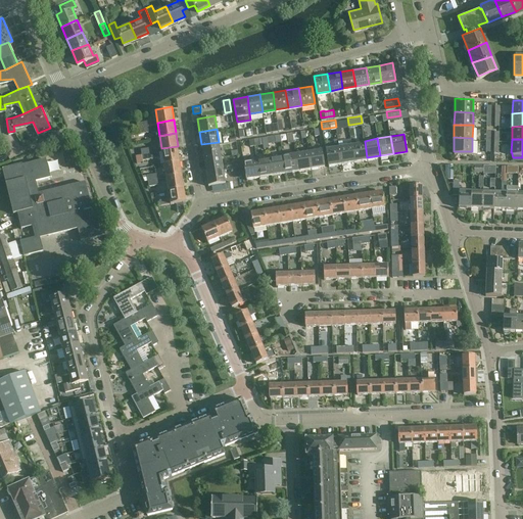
[(351,143),(354,159),(367,157),(365,141),(351,143)]
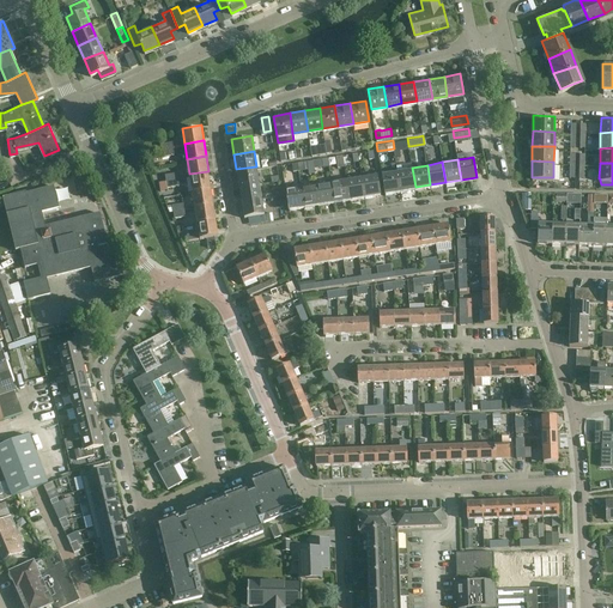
[(236,169),(238,184),(259,181),(256,166),(236,169)]
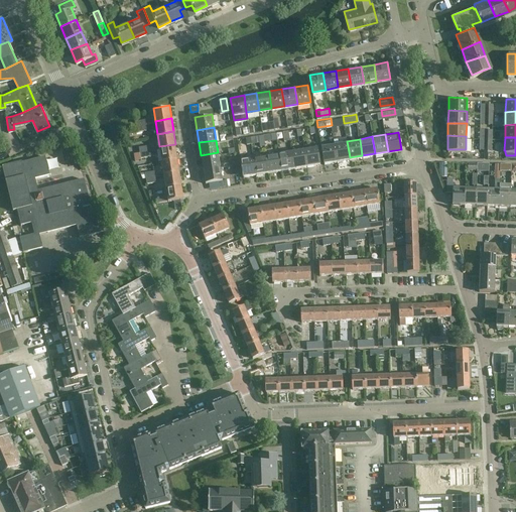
[(334,143),(337,159),(350,157),(347,141),(334,143)]
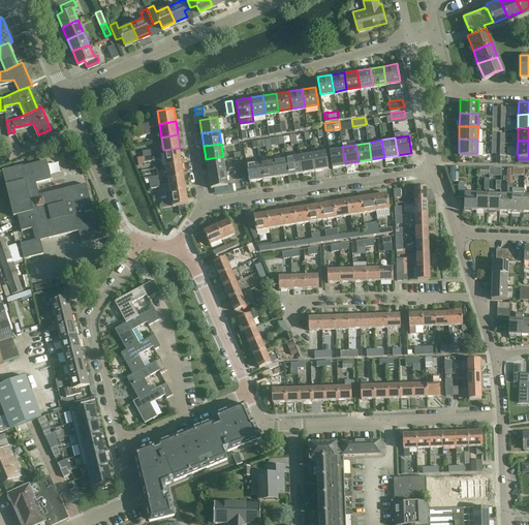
[(332,166),(345,163),(342,147),(329,149),(332,166)]
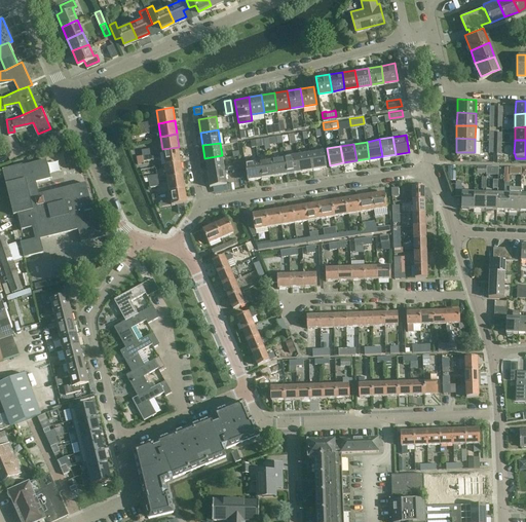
[(162,149),(164,161),(181,159),(179,147),(162,149)]
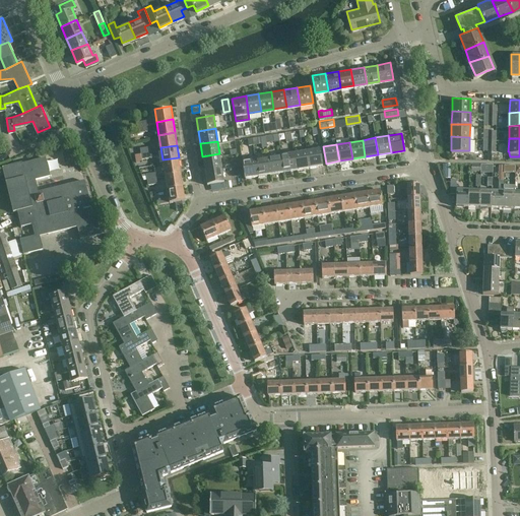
[(306,148),(309,166),(323,164),(320,146),(306,148)]
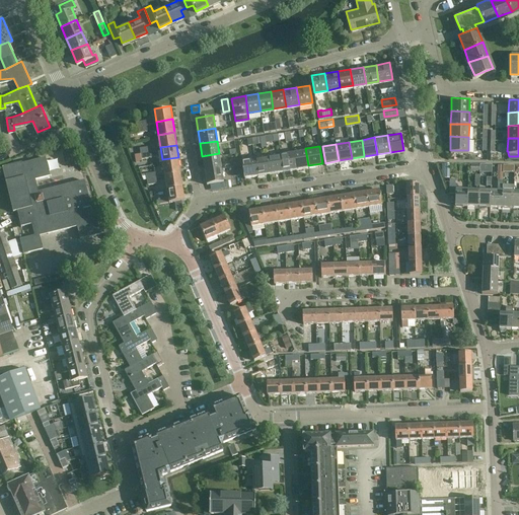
[(295,162),(295,167),(308,165),(305,148),(293,150),(295,162)]
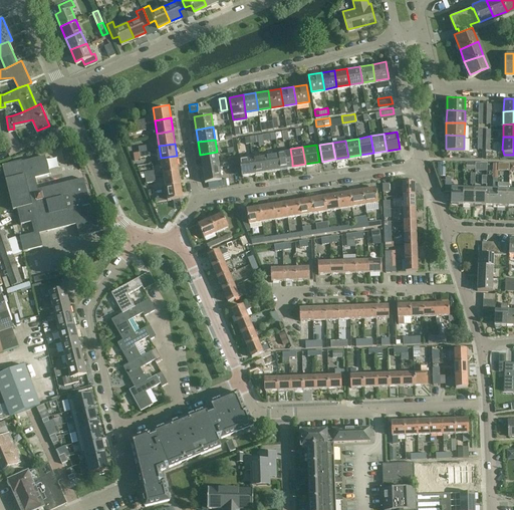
[(279,161),(280,168),(292,166),(292,161),(290,149),(277,151),(279,161)]
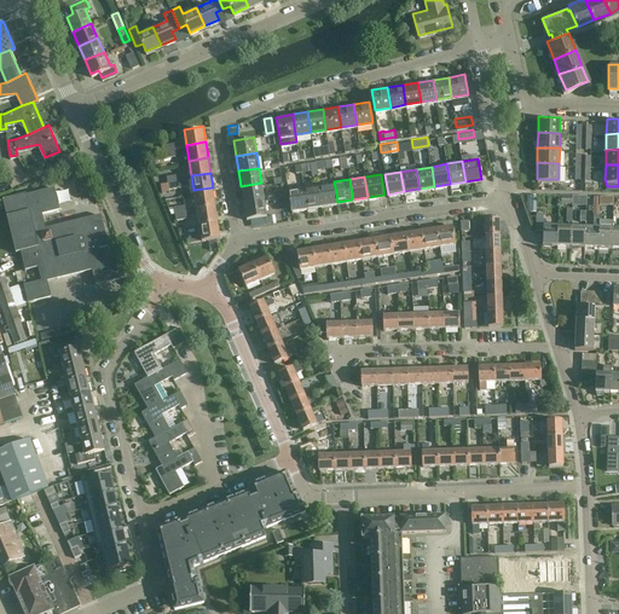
[(318,184),(322,204),(337,202),(336,193),(334,181),(318,184)]
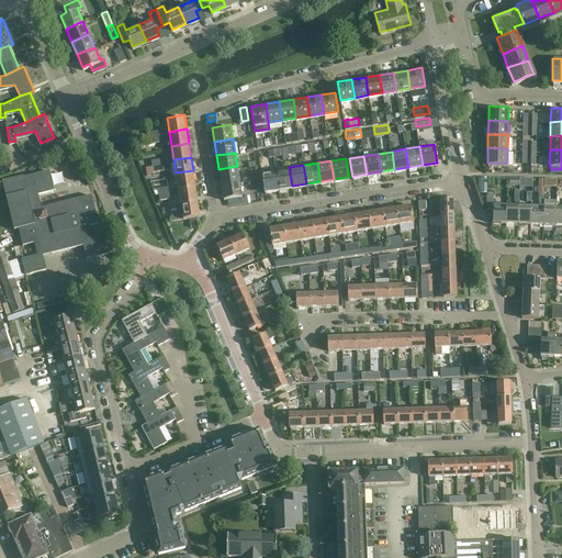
[(218,169),(221,183),(239,180),(237,166),(218,169)]
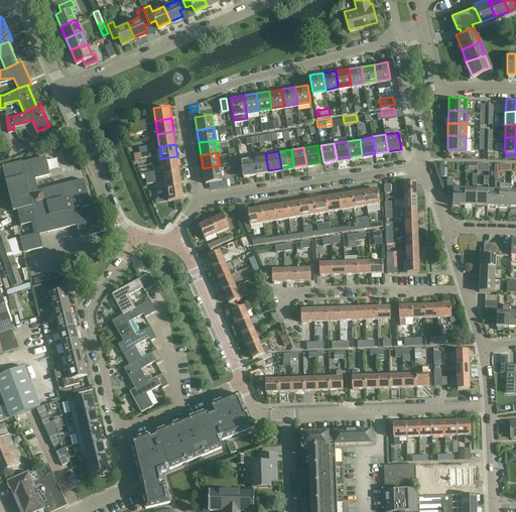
[(254,161),(256,172),(268,170),(265,153),(253,156),(254,161)]
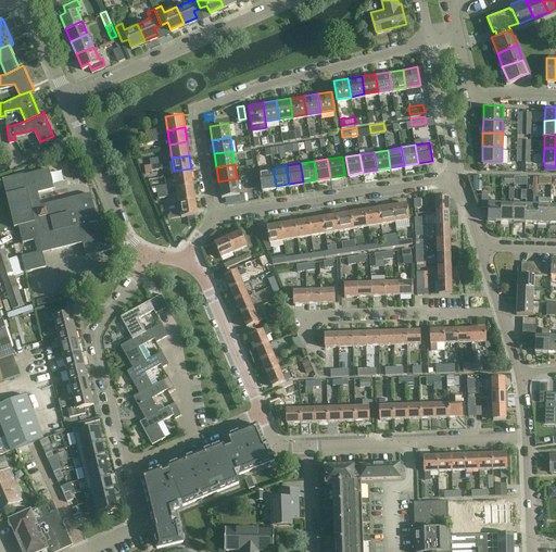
[(13,224),(19,223),(23,240),(34,238),(37,249),(21,253),(25,270),(46,264),(42,250),(83,240),(86,253),(112,248),(108,229),(91,234),(89,221),(98,218),(90,190),(41,202),(38,190),(53,186),(49,166),(23,173),(22,171),(2,176),(13,224)]
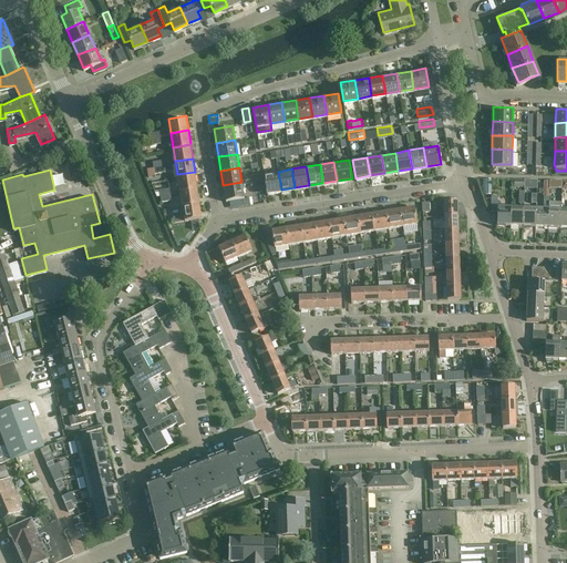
[(177,174),(179,190),(197,187),(195,172),(177,174)]
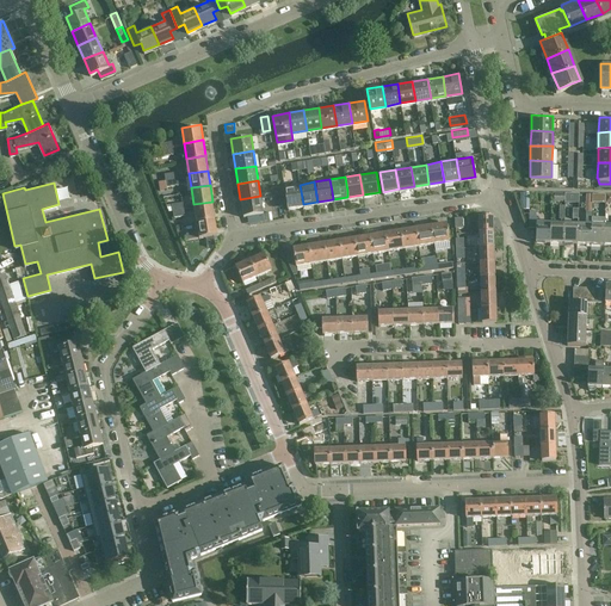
[(288,206),(303,204),(301,191),(300,185),(284,187),(288,206)]
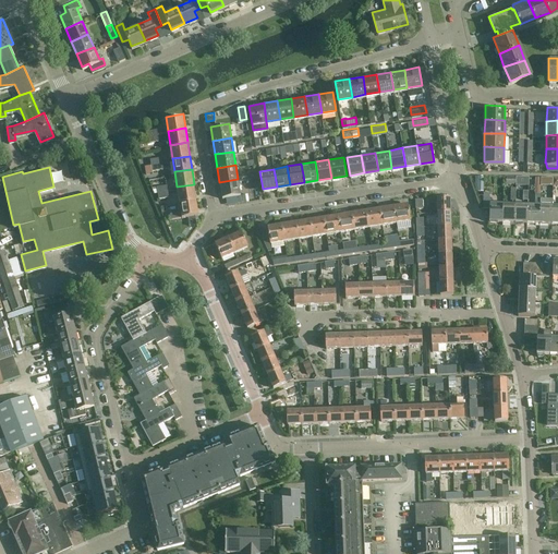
[(222,196),(227,195),(240,193),(238,179),(219,182),(222,196)]
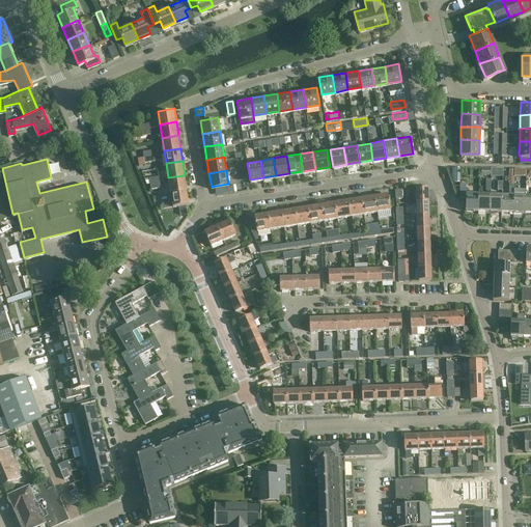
[(168,177),(170,190),(187,188),(185,175),(168,177)]
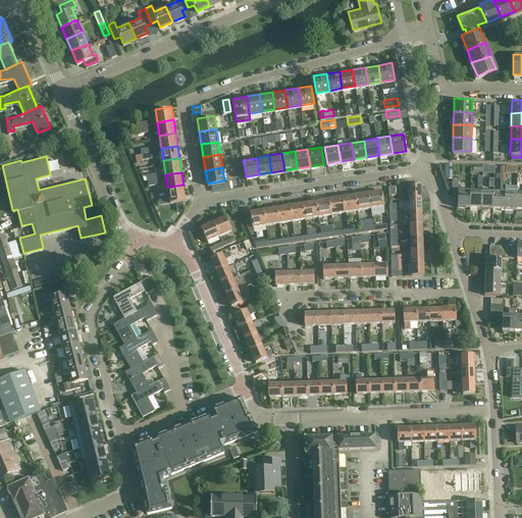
[(457,205),(469,205),(470,188),(458,188),(459,177),(452,176),(451,192),(458,192),(457,205)]
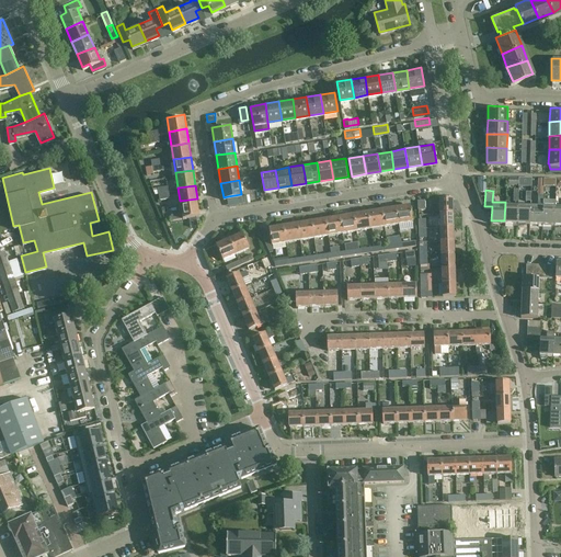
[(438,196),(439,209),(453,209),(453,196),(438,196)]
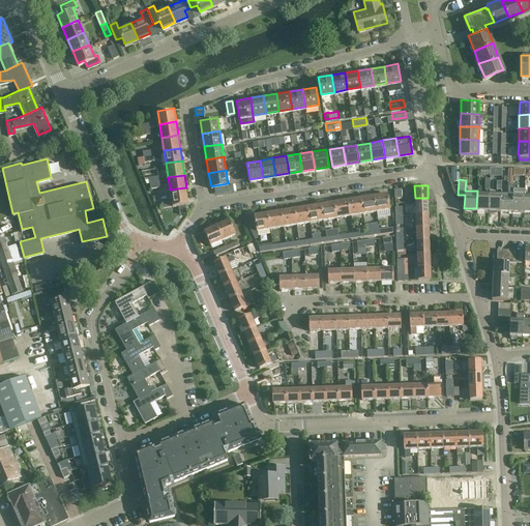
[(188,202),(186,187),(170,190),(171,199),(162,200),(162,205),(172,204),(188,202)]
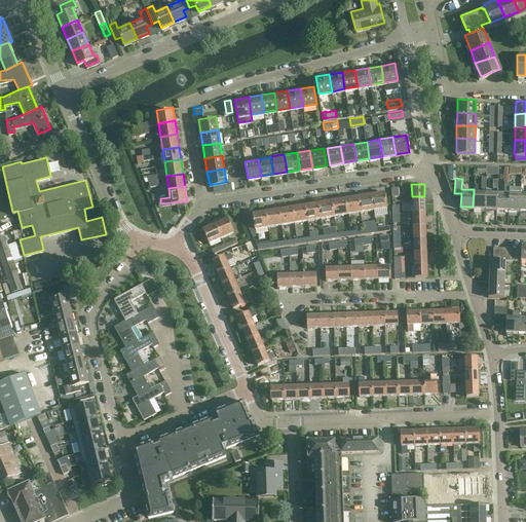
[(371,191),(373,208),(387,206),(384,189),(371,191)]
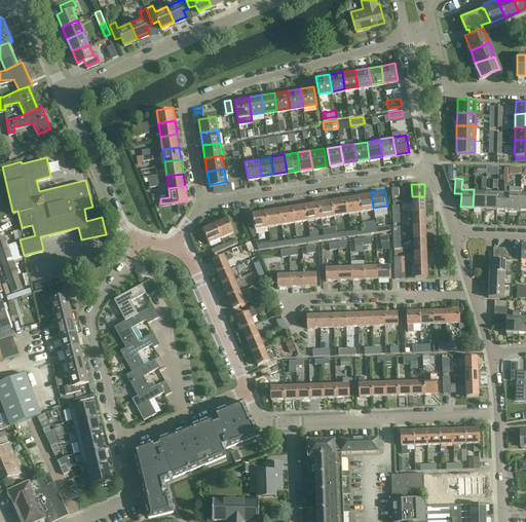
[(474,189),(473,207),(484,208),(485,190),(474,189)]
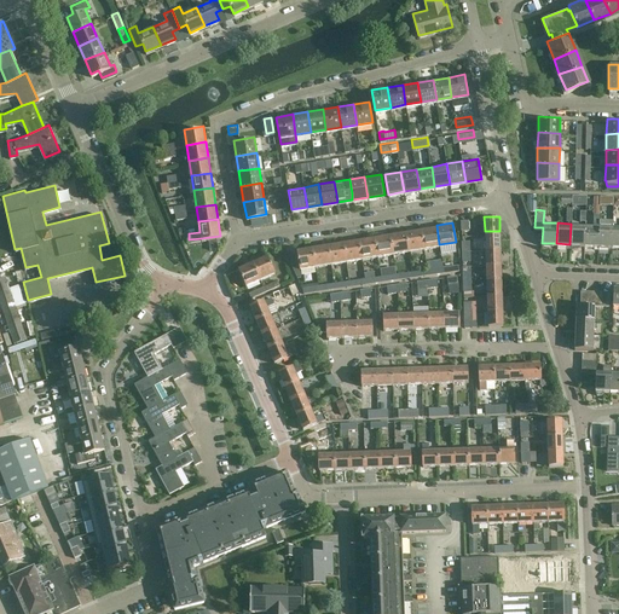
[(571,224),(570,244),(584,244),(584,224),(571,224)]
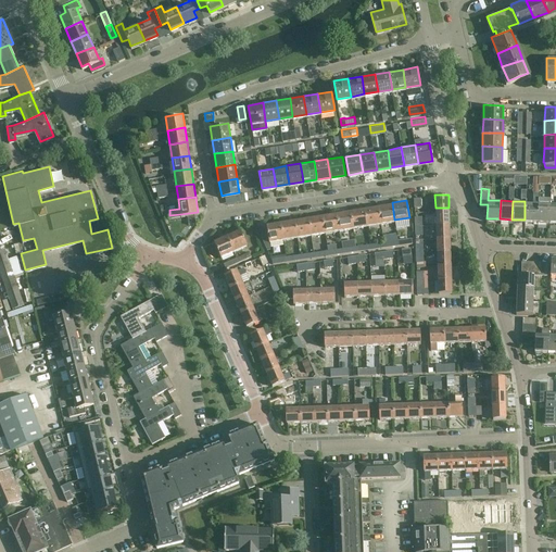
[(525,201),(525,220),(536,220),(538,202),(525,201)]
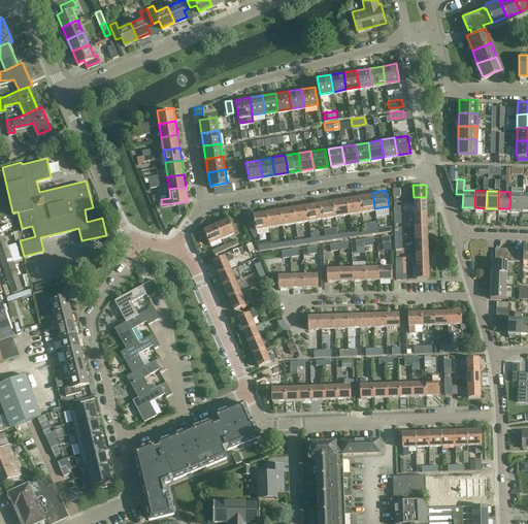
[(359,194),(361,210),(374,208),(372,192),(359,194)]
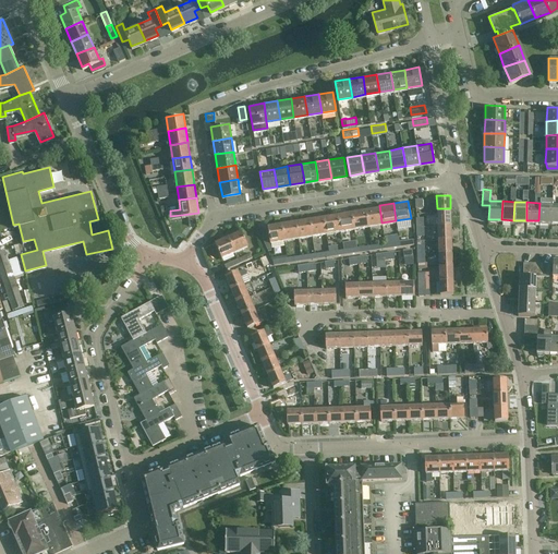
[(540,203),(538,220),(550,221),(552,203),(540,203)]
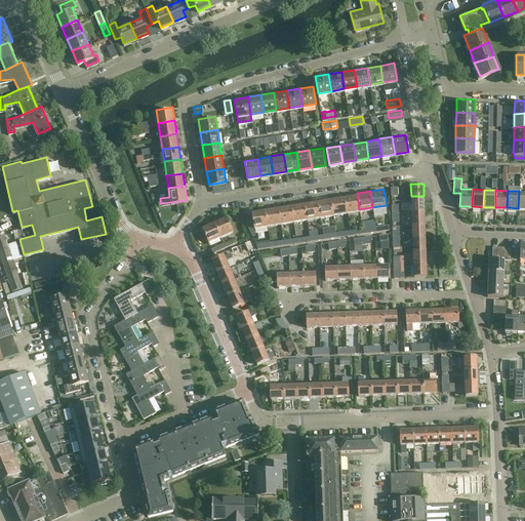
[(345,199),(347,211),(359,209),(357,193),(344,196),(345,199)]
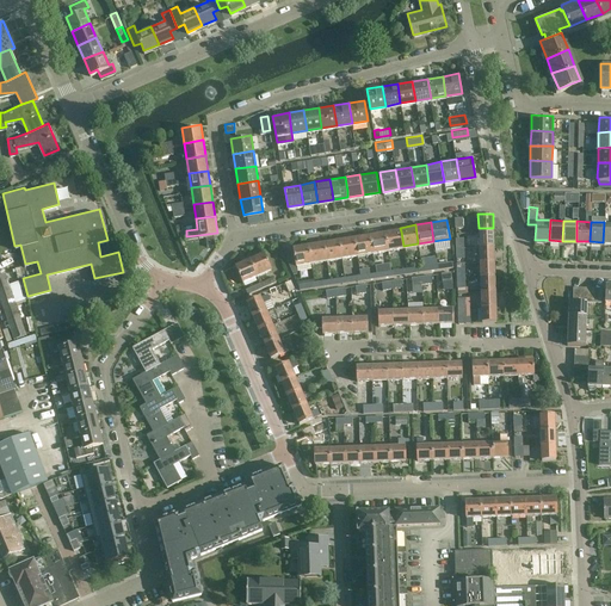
[(384,230),(387,249),(403,246),(401,232),(400,228),(384,230)]
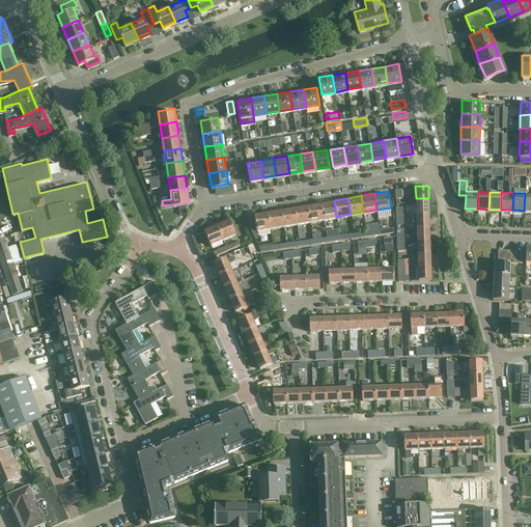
[(416,198),(416,212),(429,212),(428,198),(416,198)]
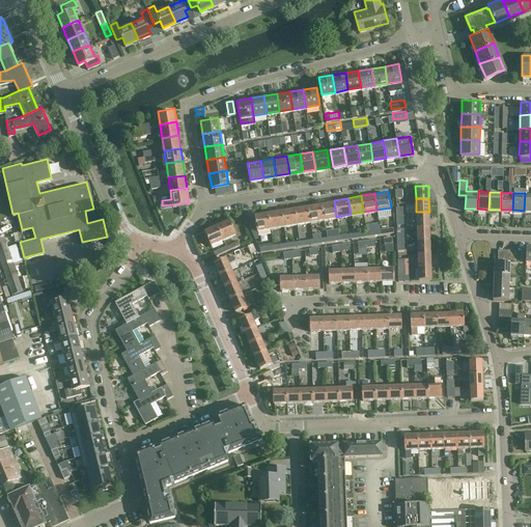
[(320,202),(324,219),(336,217),(334,200),(320,202)]
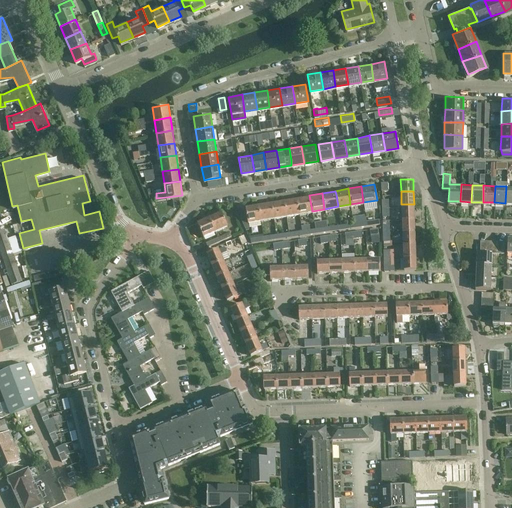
[(297,197),(299,213),(312,211),(309,195),(297,197)]
